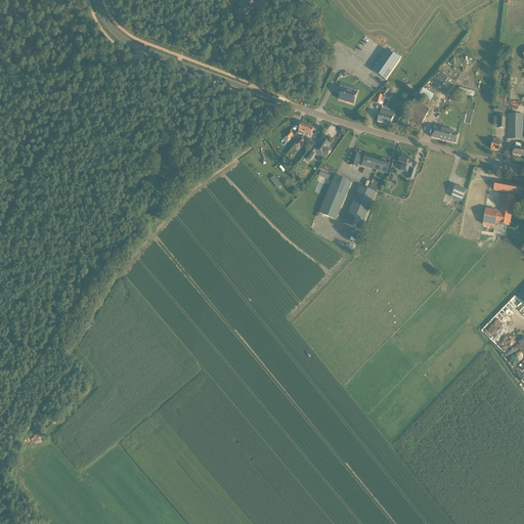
[(235,11),(238,14),(242,11),(246,15),(254,6),(248,0),(239,9),(238,8),(235,11)]
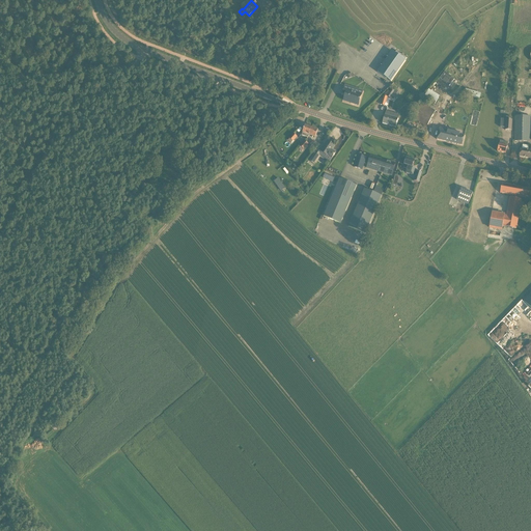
[(376,73),(390,82),(406,61),(391,51),(376,73)]
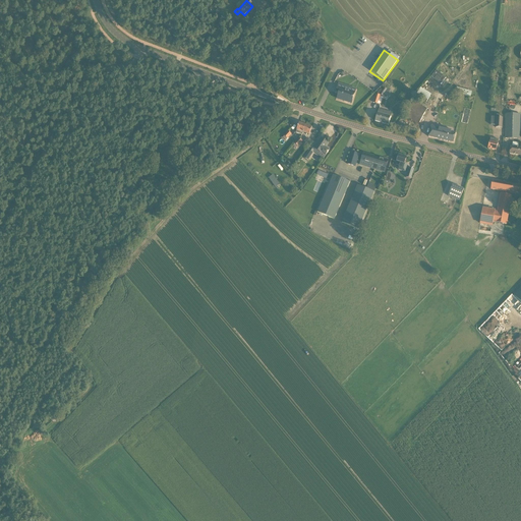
[(437,70),(430,75),(442,87),(448,80),(437,70)]
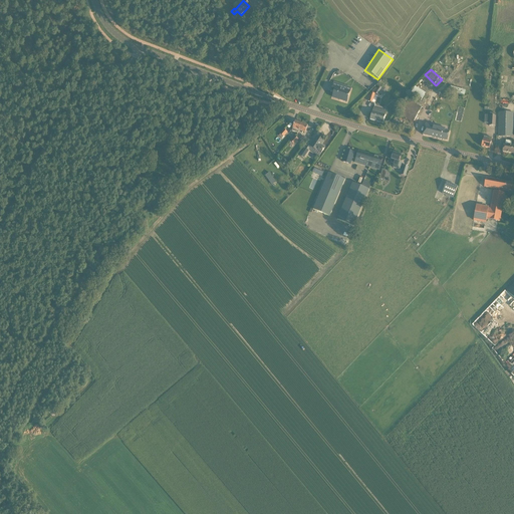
[(333,86),(331,91),(334,91),(333,96),(339,98),(338,100),(346,102),(348,97),(351,87),(334,82),(333,86)]
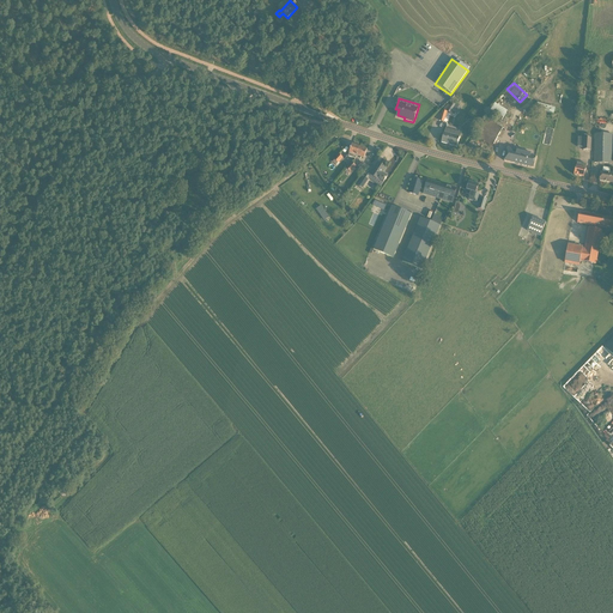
[(553,115),(554,108),(538,103),(535,110),(547,114),(547,113),(553,115)]
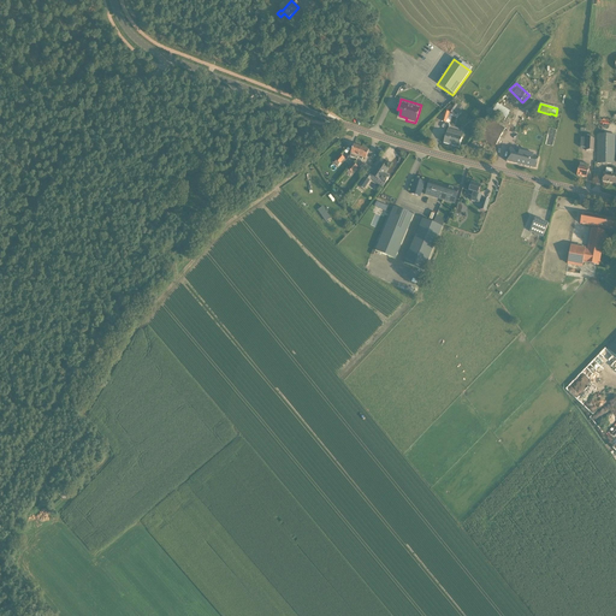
[(491,114),(503,123),(507,116),(495,108),(491,114)]
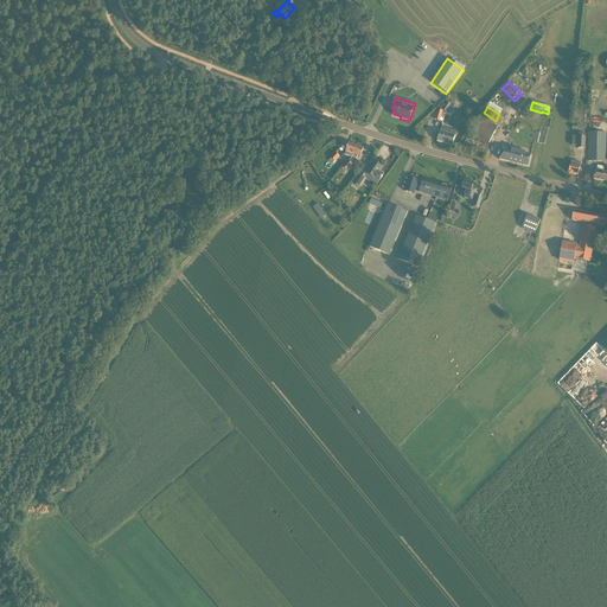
[(484,114),(472,135),(487,145),(498,127),(492,123),(493,121),(487,117),(489,116),(484,114)]
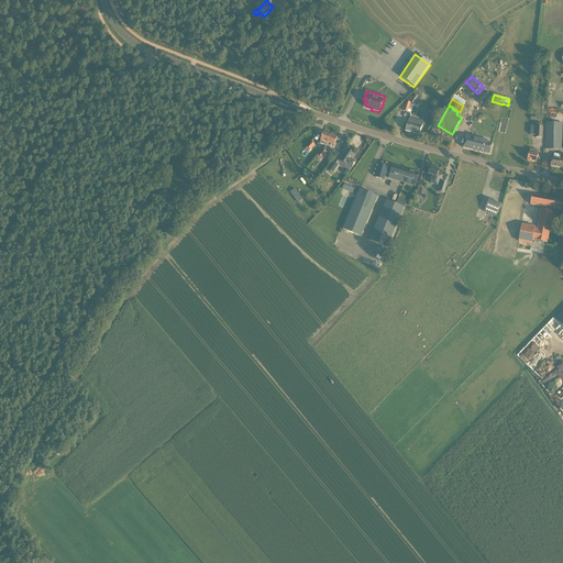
[(422,127),(417,124),(418,122),(415,122),(415,119),(409,118),(406,132),(420,135),(422,127)]
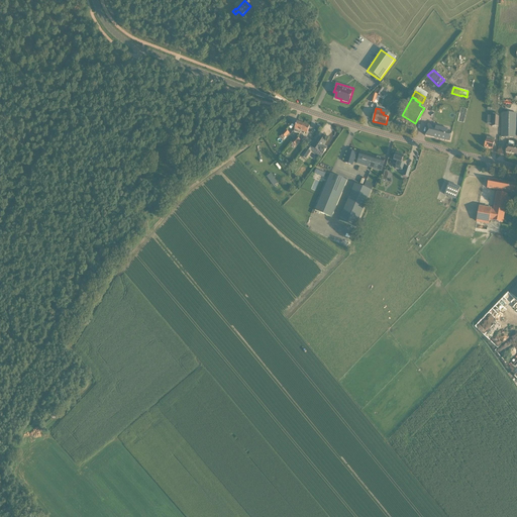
[(430,112),(449,119),(450,115),(432,108),(430,112)]
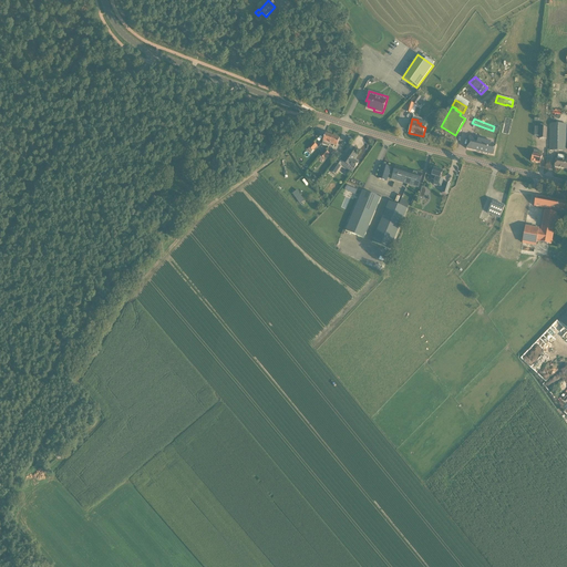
[(548,151),(565,152),(566,124),(549,124),(548,151)]
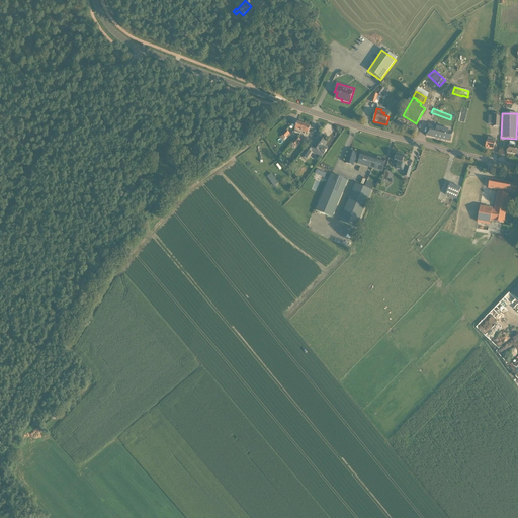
[(300,133),(301,133),(304,124),(297,122),(294,133),(299,135),(300,133)]
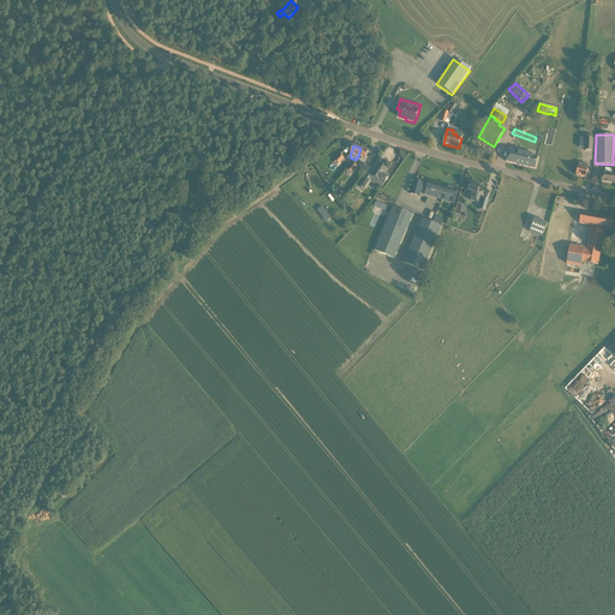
[(360,148),(358,157),(365,160),(369,151),(360,148)]
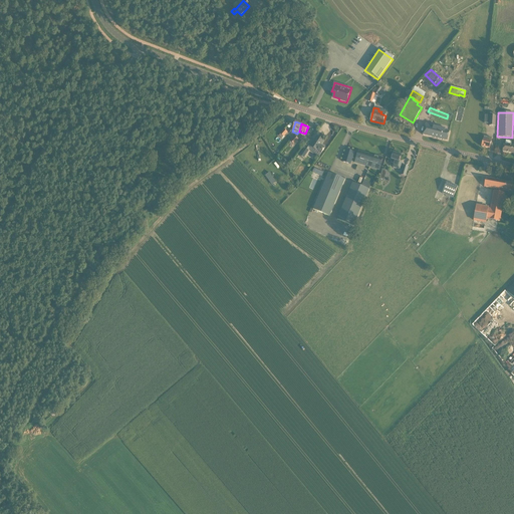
[(425,127),(423,136),(448,142),(450,132),(445,131),(446,129),(434,125),(433,130),(425,127)]
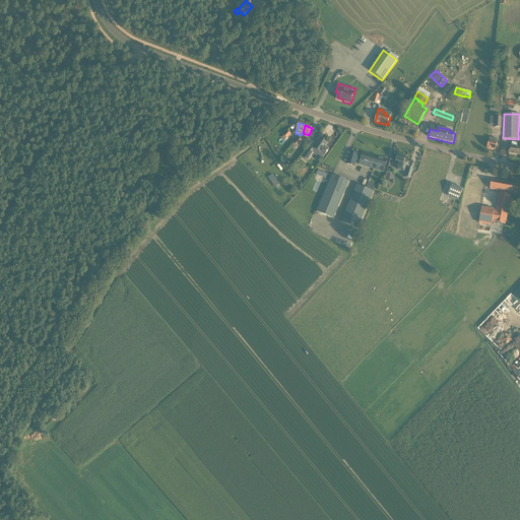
[(294,143),(298,146),(302,141),(298,138),(294,143)]
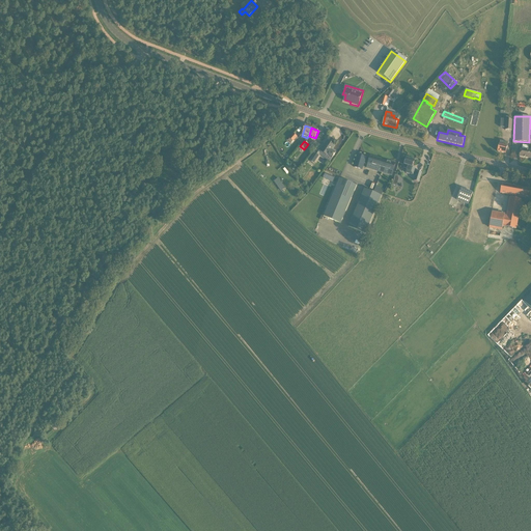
[(332,150),(334,146),(328,141),(320,152),(331,159),(335,152),(332,150)]
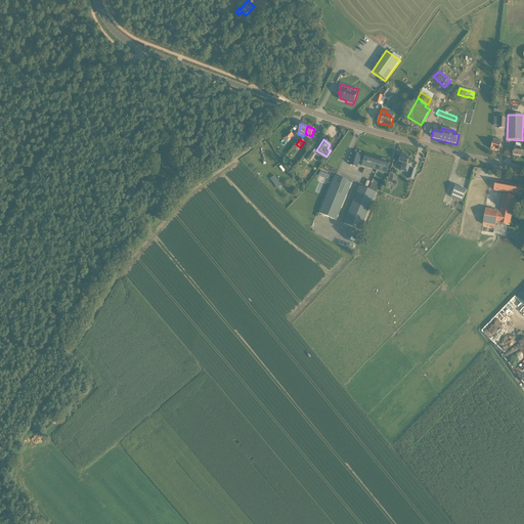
[(490,149),(498,151),(501,141),(493,139),(490,149)]
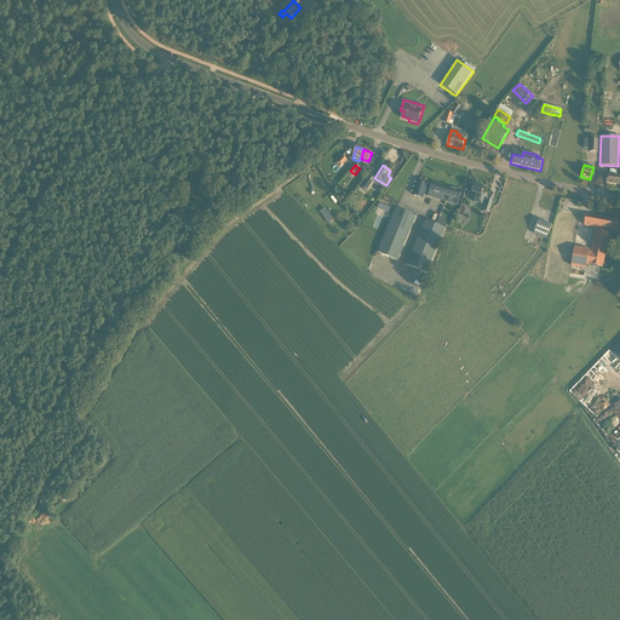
[(619,171),(616,171),(616,176),(608,173),(607,177),(606,183),(619,185),(619,171)]
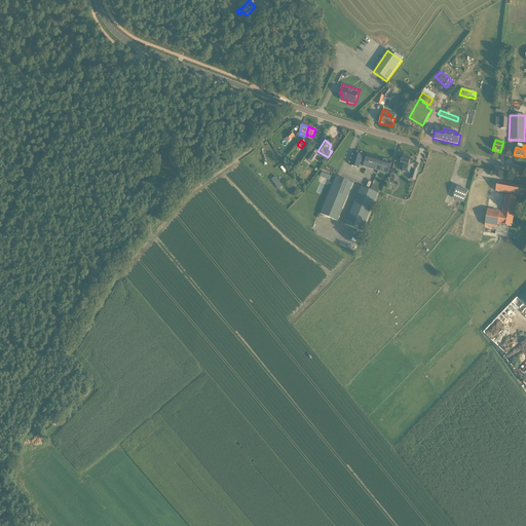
[(306,160),(310,162),(317,152),(312,150),(306,160)]
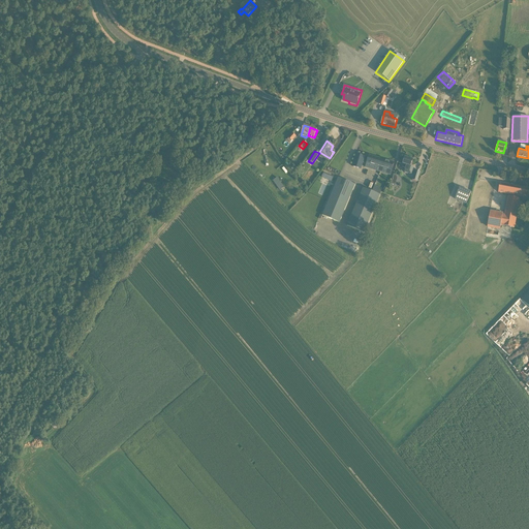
[(154,167),(159,170),(168,156),(163,153),(154,167)]
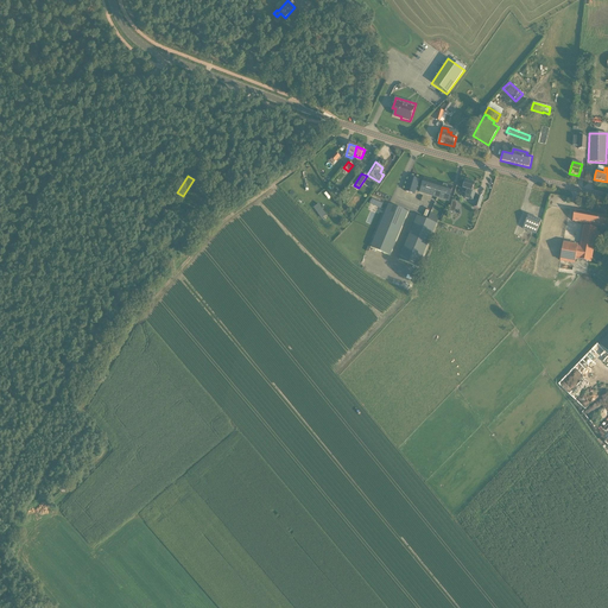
[(415,195),(418,181),(410,177),(405,191),(415,195)]
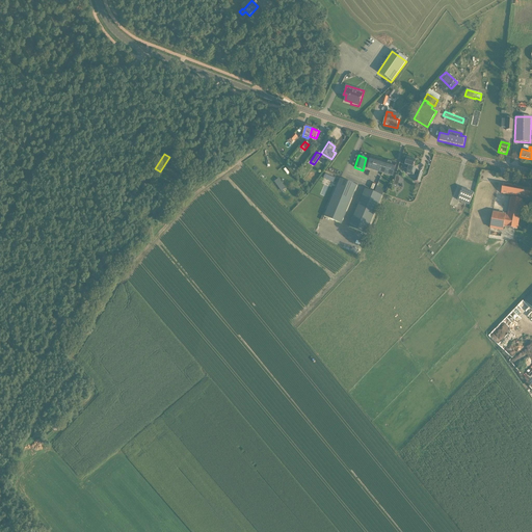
[(369,164),(394,171),(396,164),(371,157),(369,164)]
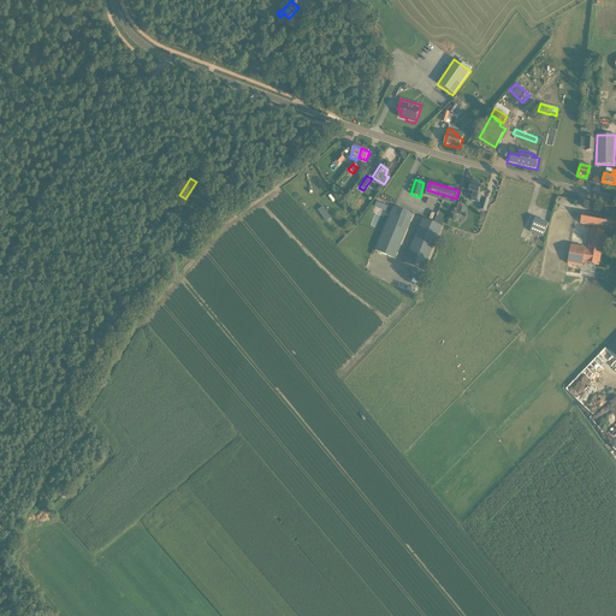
[(472,196),(471,201),(479,203),(481,195),(478,195),(480,187),(472,183),(468,195),(472,196)]
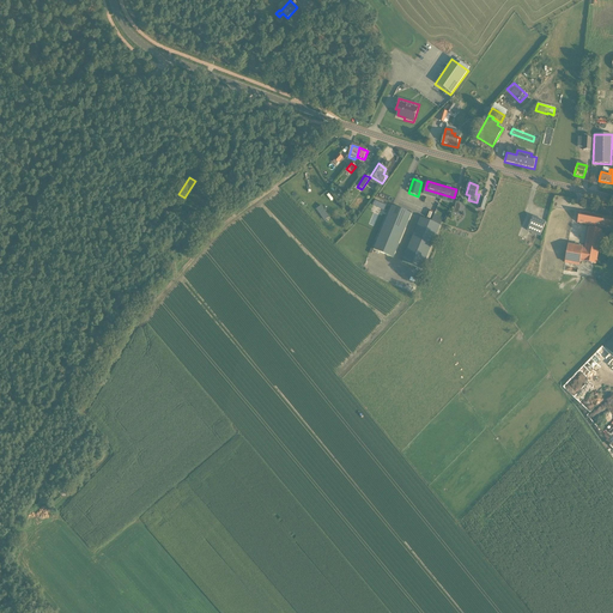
[(375,200),(372,206),(383,211),(386,205),(375,200)]
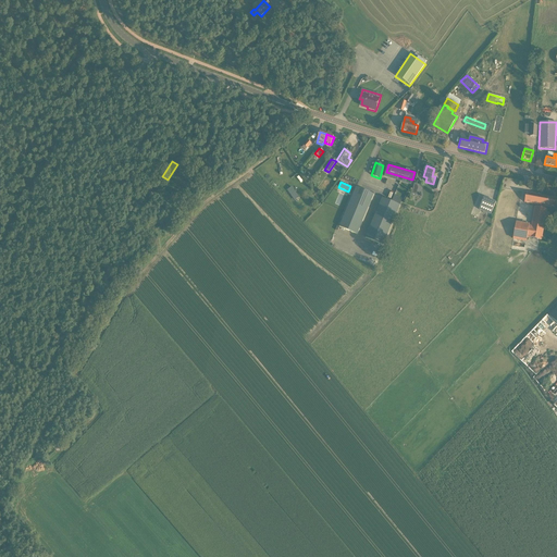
[(289,186),(284,189),(293,201),(297,197),(289,186)]
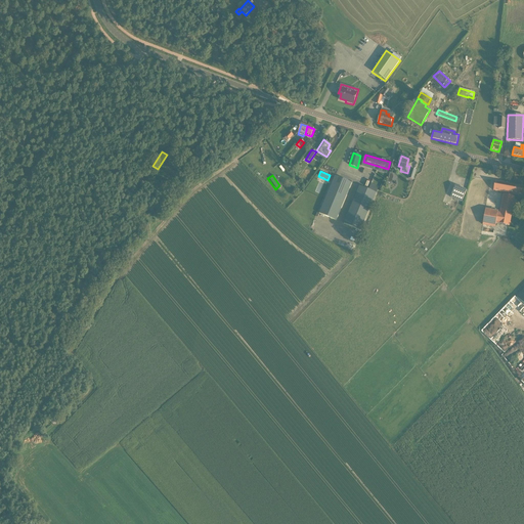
[(319,214),(336,221),(352,183),(335,176),(319,214)]
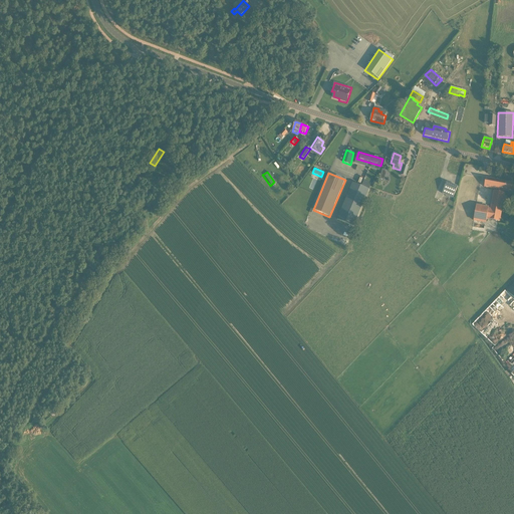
[(484,188),(513,192),(513,183),(486,178),(484,188)]
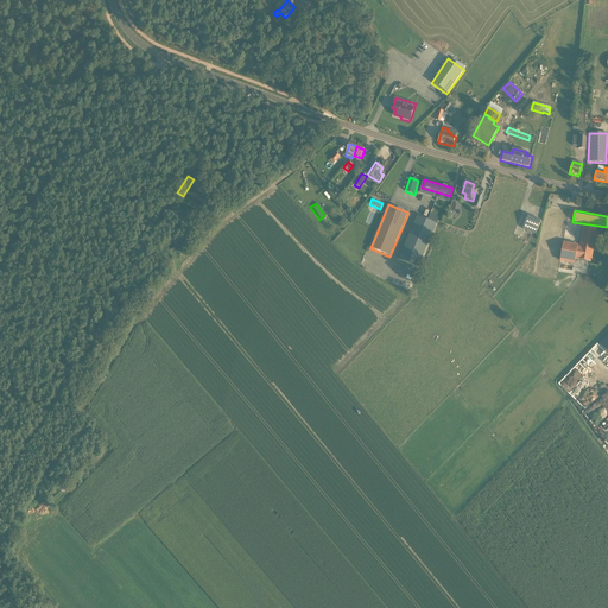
[(398,260),(418,268),(437,225),(417,216),(398,260)]
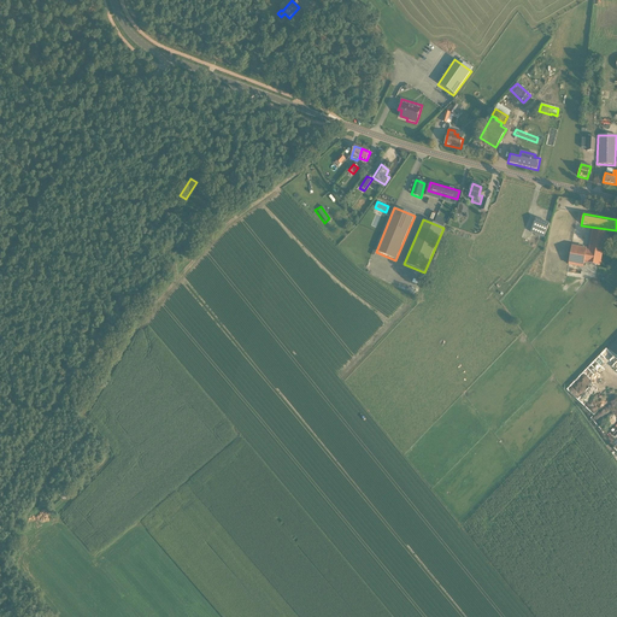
[(530,233),(544,239),(550,224),(536,219),(530,233)]
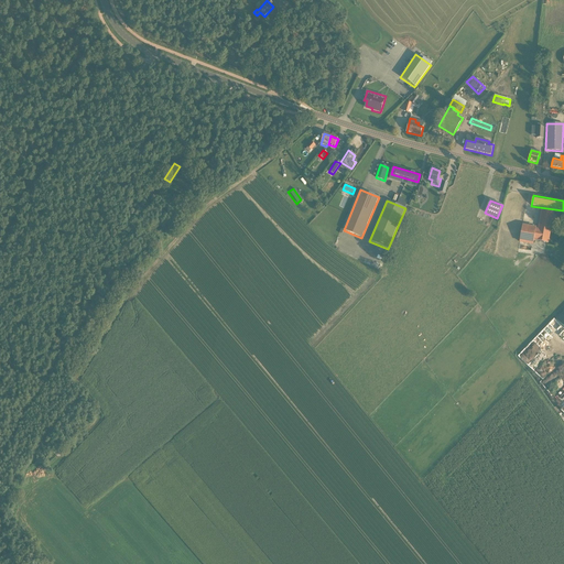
[(539,230),(535,230),(535,228),(522,226),(519,242),(533,245),(533,240),(548,243),(553,212),(542,209),(539,230)]
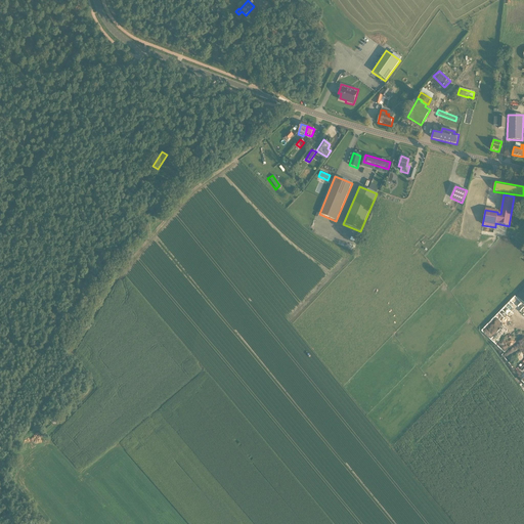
[(523,287),(515,297),(523,304),(523,287)]
